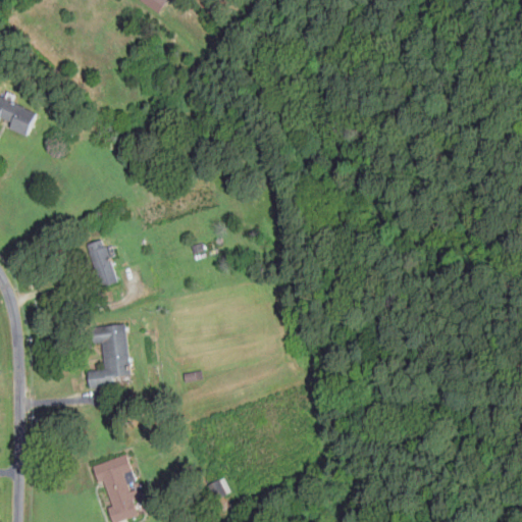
[(0,123),(29,135),(38,109),(0,94),(0,123)]
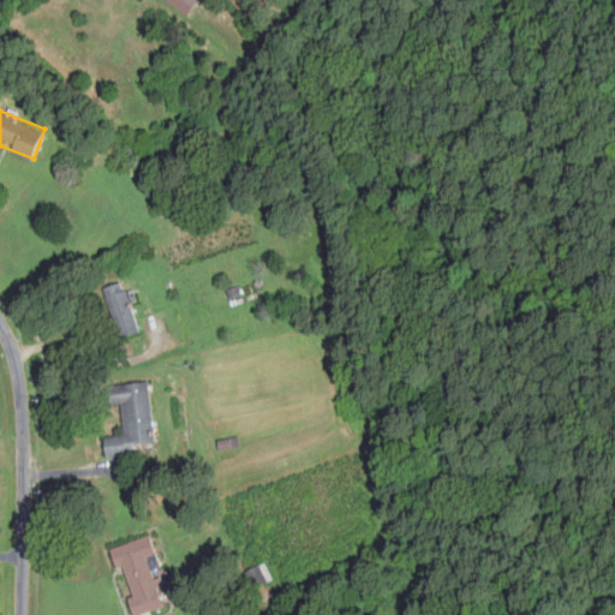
[(141,334),(123,281),(105,288),(121,340),(141,334)]
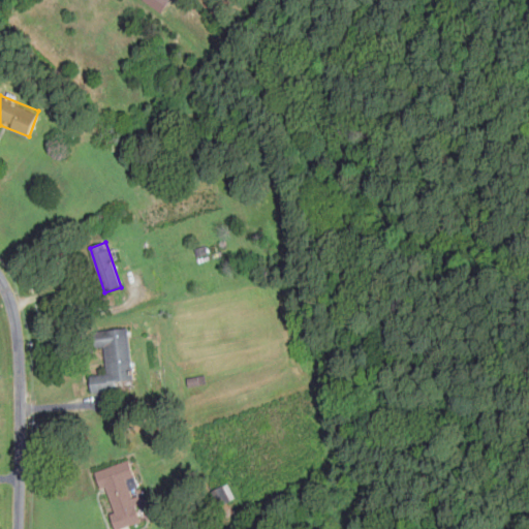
[(92,393),(133,390),(129,329),(95,331),(96,347),(105,347),(107,374),(91,375),(92,393)]
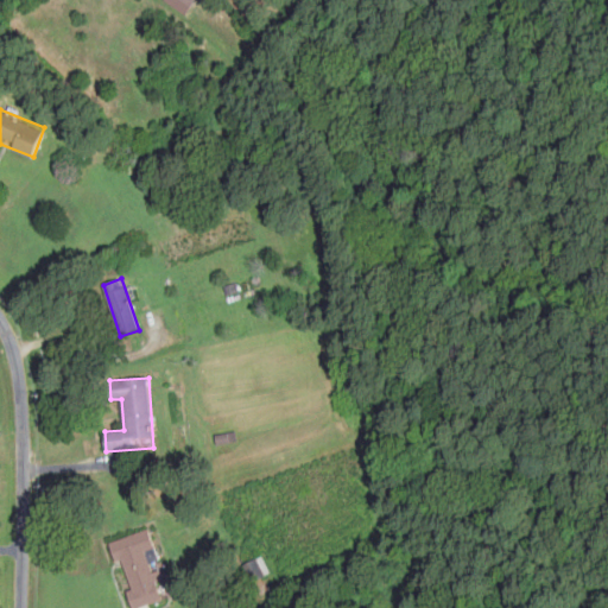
[(111,542),(116,563),(121,562),(133,607),(137,607),(163,601),(157,581),(164,578),(151,530),(111,542)]
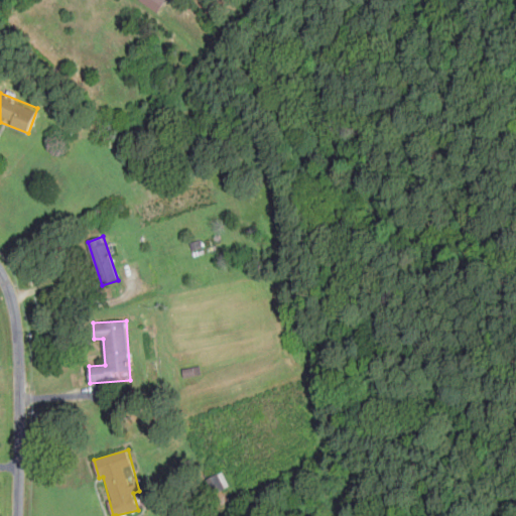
[(216,493),(229,487),(223,473),(210,479),(216,493)]
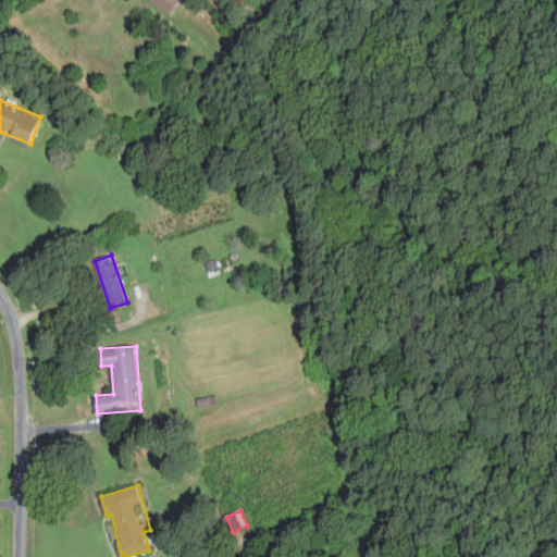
All buildings are outlined.
